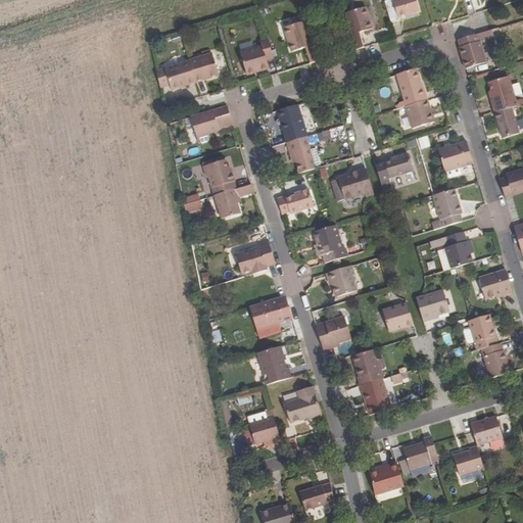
[(389,0),(384,1),(391,24),(399,20),(398,18),(419,11),(416,0),(389,0)]
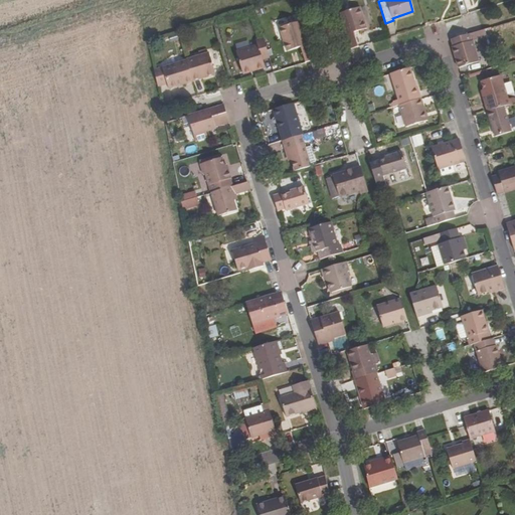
[(360,7),(340,13),(351,49),(358,47),(354,32),(366,29),(360,7)]
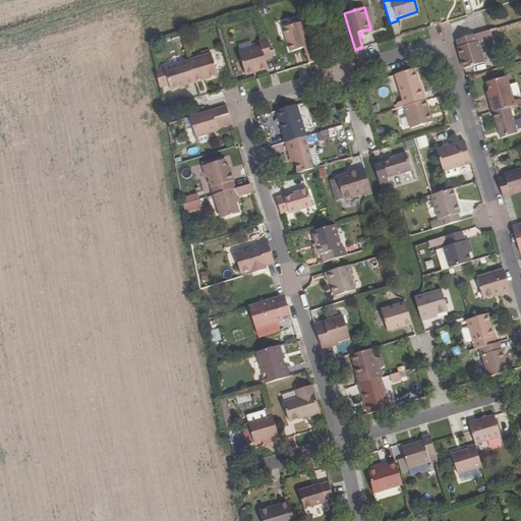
[(304,21),(283,29),(286,38),(288,38),(292,52),(304,48),(309,64),(316,62),(304,21)]
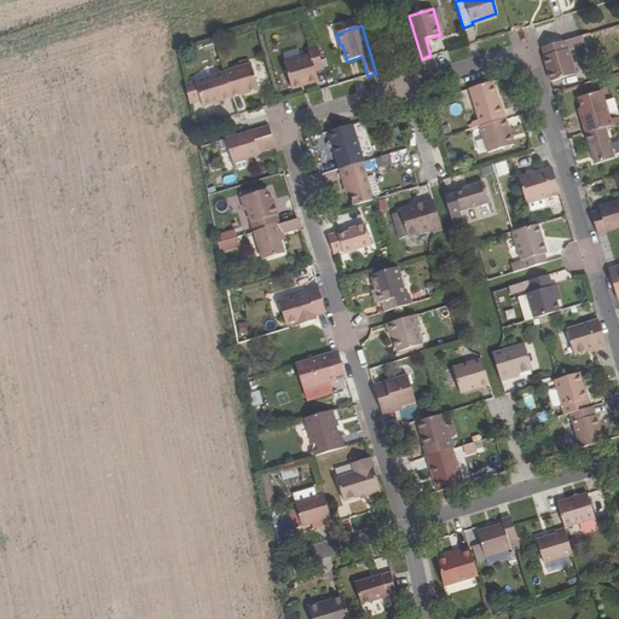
[(583,36),(543,47),(545,57),(544,57),(551,82),(576,75),(567,48),(585,44),(583,36)]
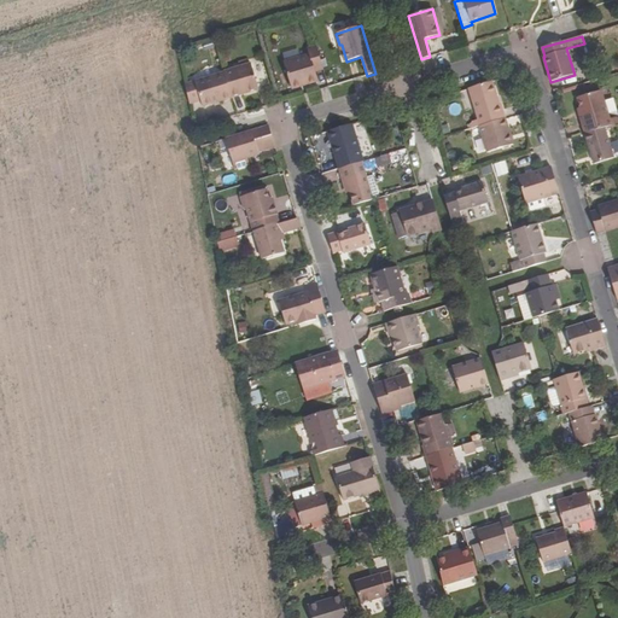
[(309,56),(284,63),(291,87),(307,82),(307,85),(318,81),(315,71),(324,69),(316,46),(307,50),(309,56)]
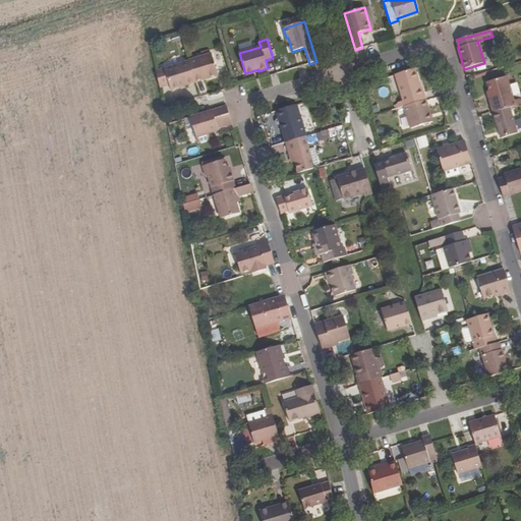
[(369,54),(378,52),(375,44),(367,46),(369,54)]
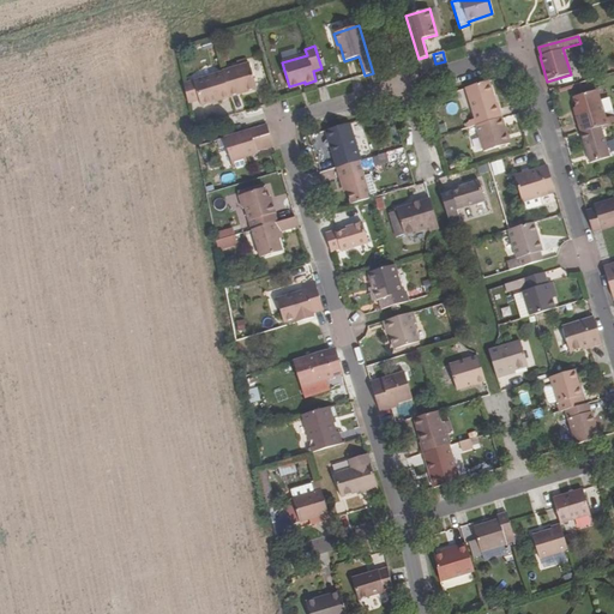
[(239,66),(222,71),(222,72),(230,97),(240,95),(239,92),(257,88),(248,62),(247,64),(239,66)]
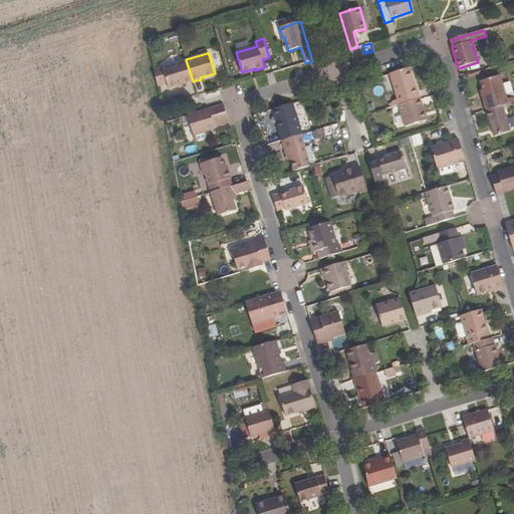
[(186,60),(162,68),(167,83),(169,89),(193,81),(186,60)]
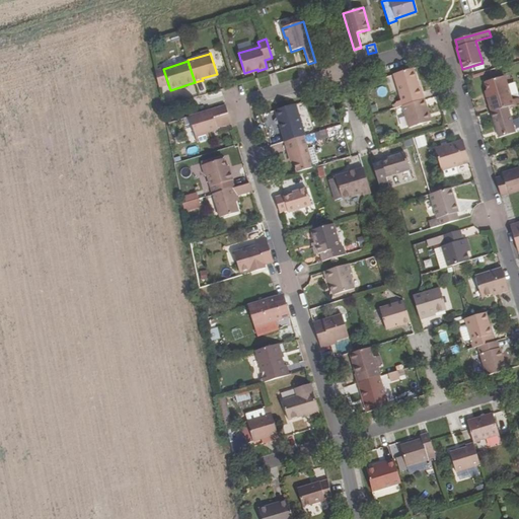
[(163,69),(156,72),(159,87),(168,84),(163,69)]
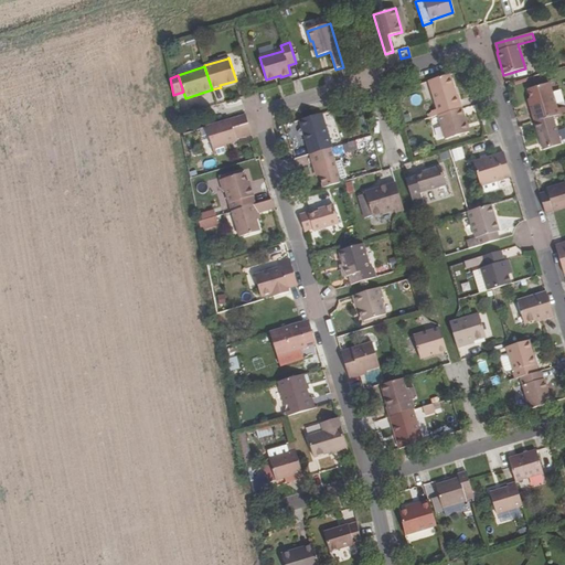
[(449,75),(428,82),(439,116),(461,108),(457,94),(456,95),(449,75)]
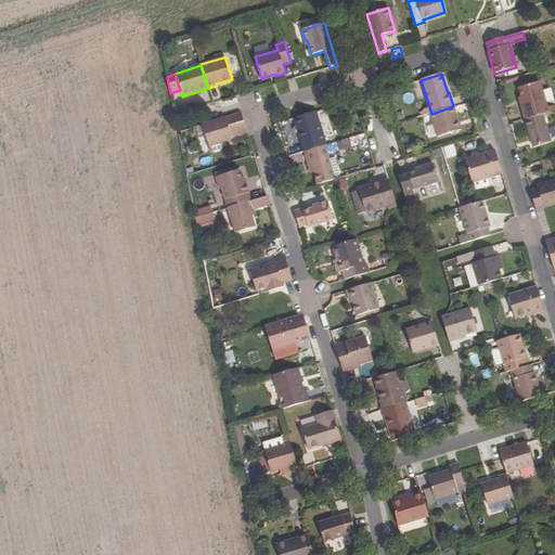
[(524,103),(520,104),(526,120),(528,119),(542,115),(554,111),(554,106),(554,105),(547,107),(540,81),(518,88),(524,103)]
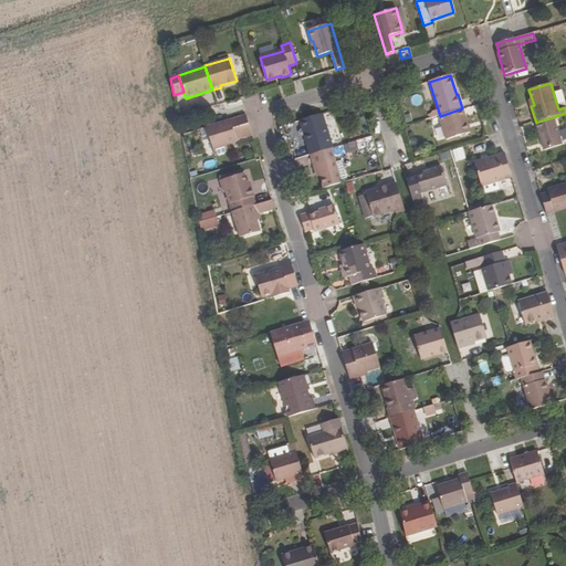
[(440,116),(436,117),(443,140),(470,133),(462,108),(440,116)]
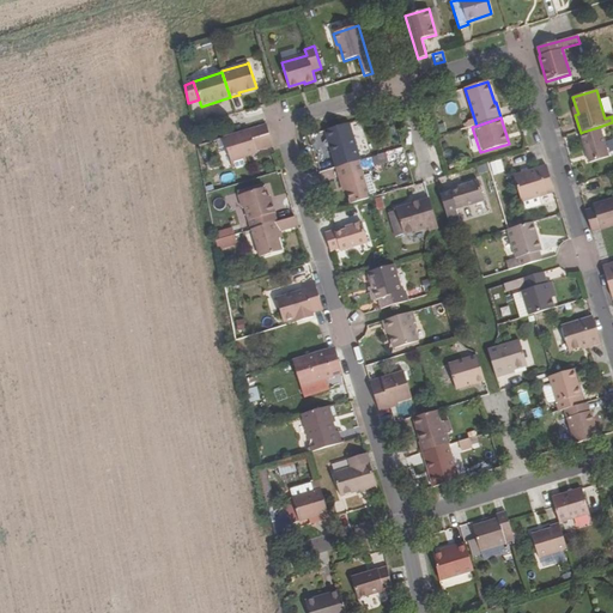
[(349,123),(325,131),(337,168),(358,161),(360,161),(349,123)]
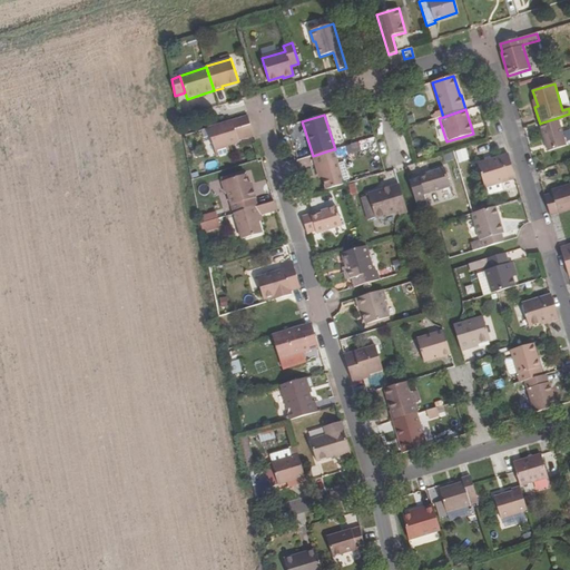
[(248,116),(208,128),(215,149),(238,143),(238,140),(254,136),(248,116)]
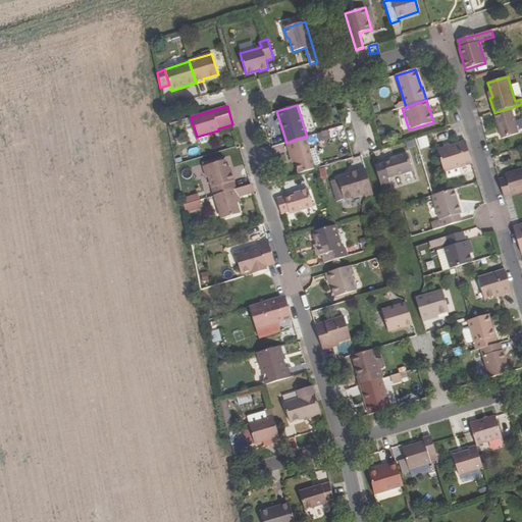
[(500,120),(497,121),(502,139),(518,134),(510,108),(497,112),(500,120)]
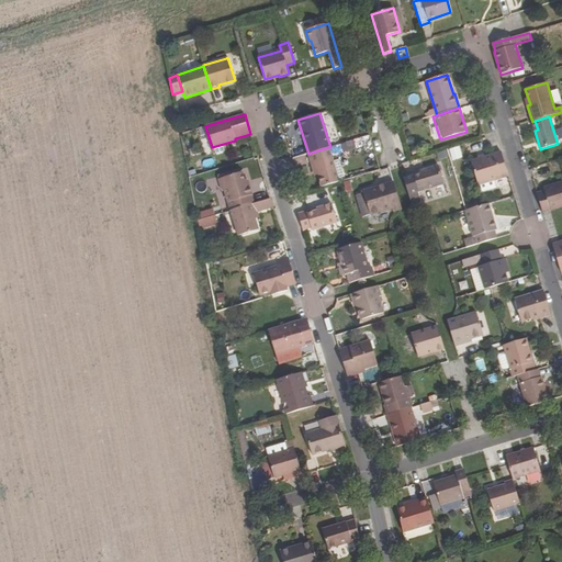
[(358,147),(358,146),(369,144),(368,135),(339,143),(341,152),(358,147)]
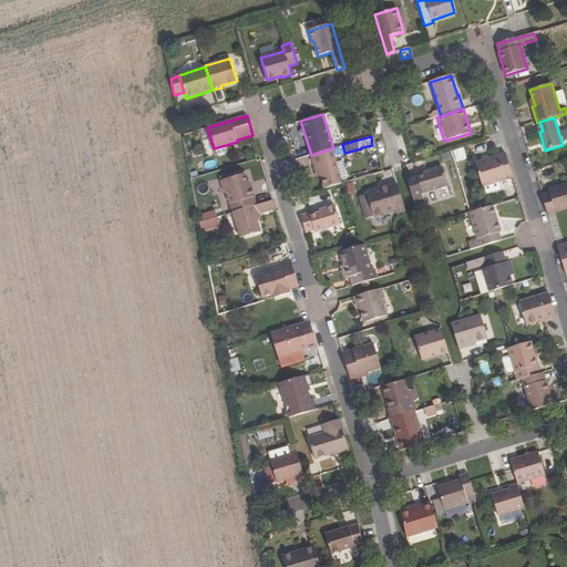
[(442,162),(464,156),(462,147),(439,153),(442,162)]
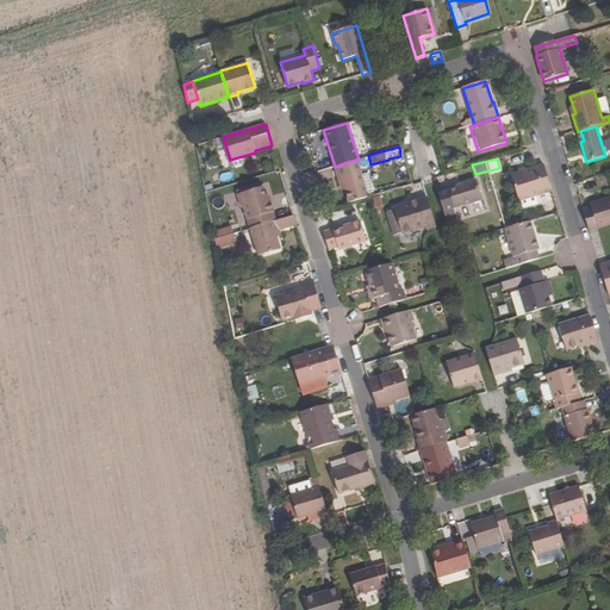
[(356,160),(335,167),(341,187),(343,186),(349,204),(368,198),(356,160)]
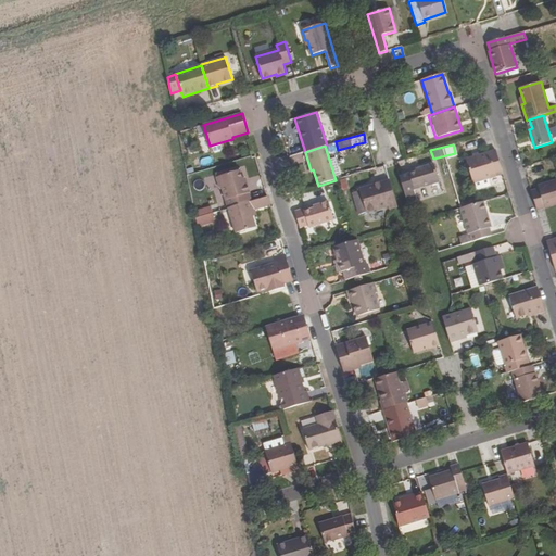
[(485,154),(466,160),(472,184),(503,174),(496,151),(485,154)]
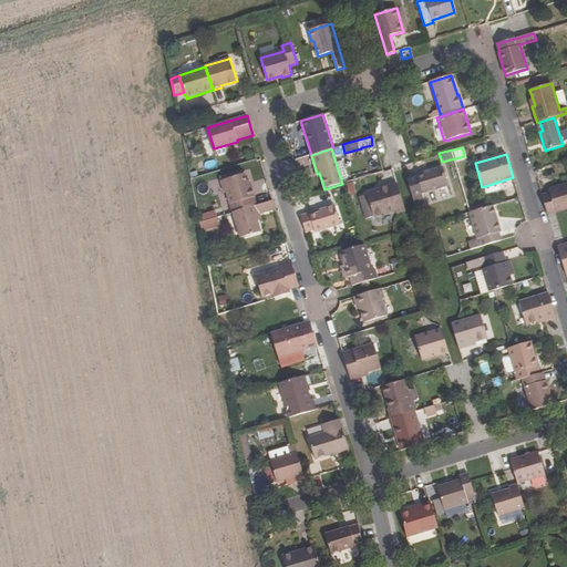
[(296,167),(309,165),(307,156),(295,158),(296,167)]
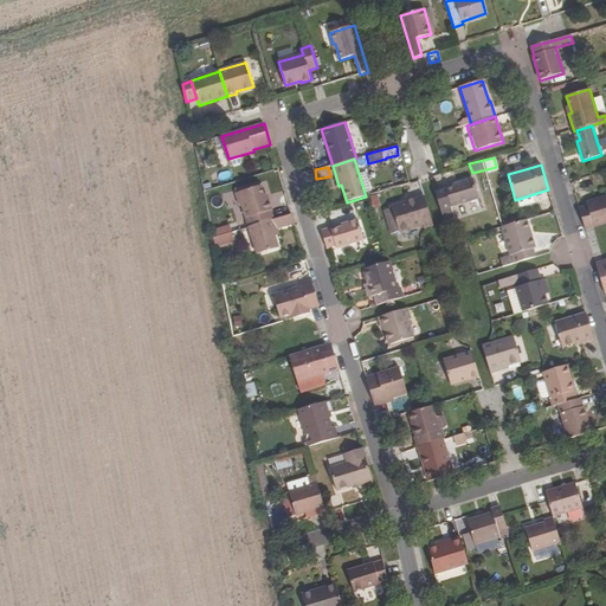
[(457,186),(446,189),(436,193),(440,210),(444,220),(451,218),(447,208),(451,207),(478,199),(472,179),(457,184),(457,186)]
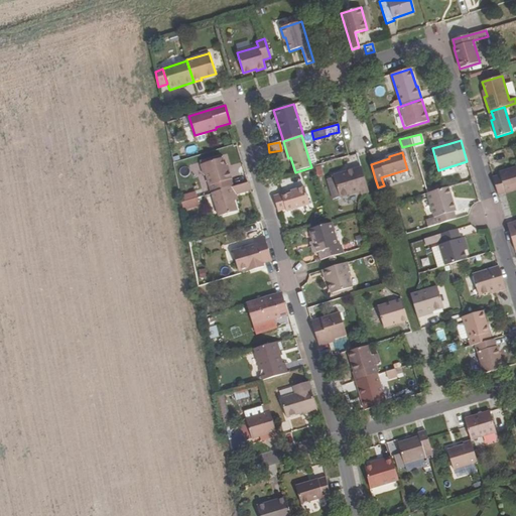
[(204,164),(201,165),(204,174),(206,174),(212,194),(233,186),(229,171),(226,171),(225,166),(222,158),(219,159),(218,156),(203,160),(204,164)]
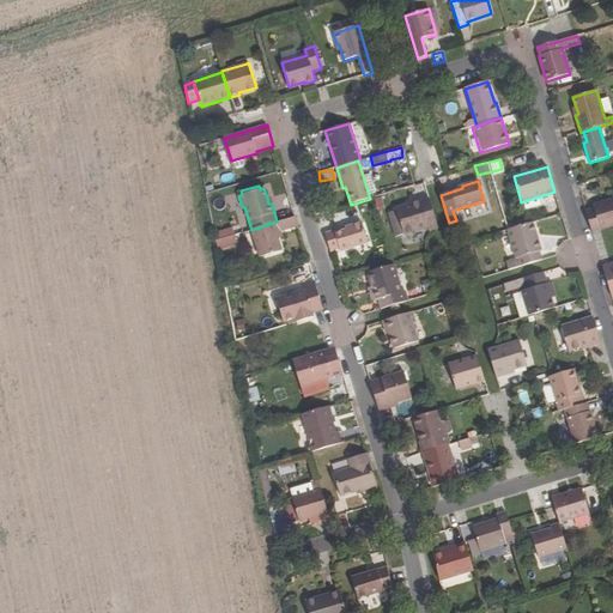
[(396,210),(393,212),(395,222),(400,220),(404,235),(428,228),(429,230),(438,228),(429,199),(396,210)]
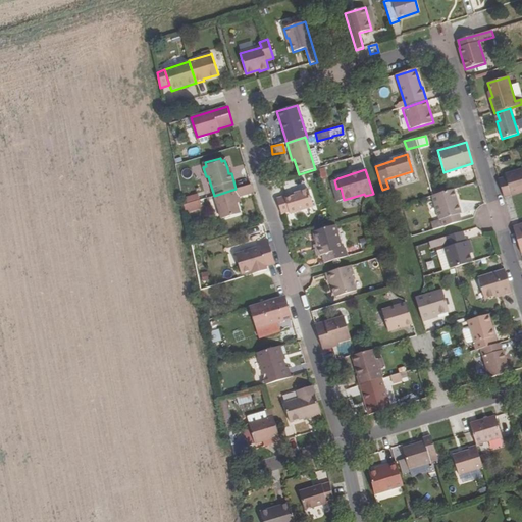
[(507,180),(500,183),(504,198),(511,195),(511,196),(521,192),(521,170),(520,171),(521,173),(506,177),(507,180)]
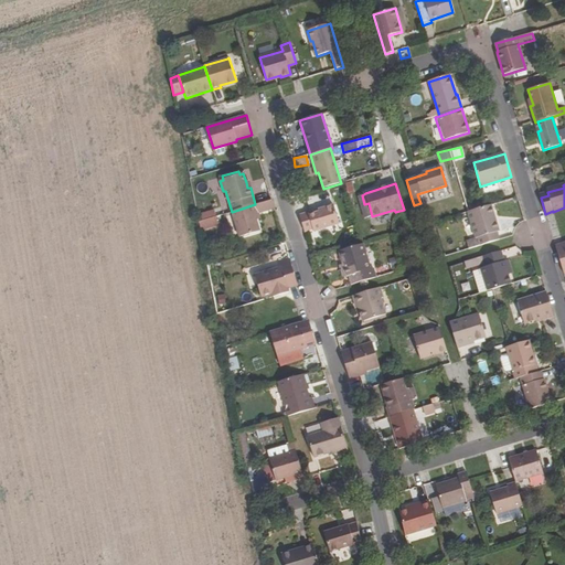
[(255,204),(232,212),(240,237),(259,231),(256,220),(254,214),(258,213),(274,209),(272,200),(255,204)]
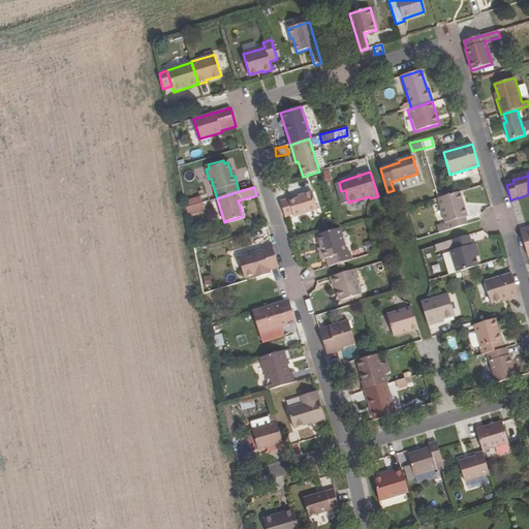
[(289,199),(280,201),(285,217),(292,214),(293,217),(317,210),(312,192),(298,196),(299,198),(289,201),(289,199)]
